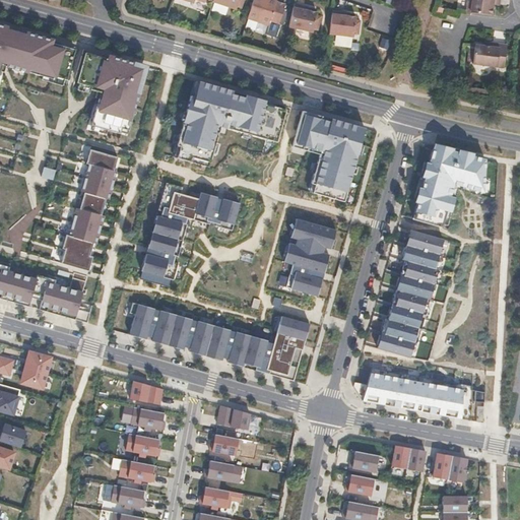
[(213,0),(213,3),(237,10),(238,7),(243,8),(245,0),(213,0)]
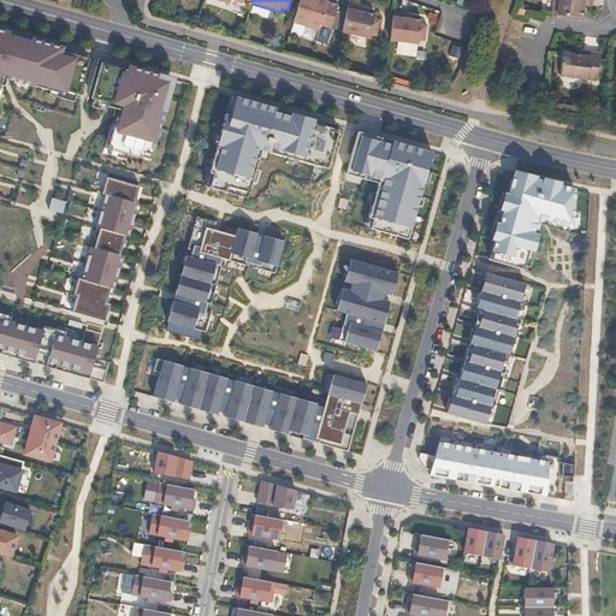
[(339,6),(329,3),(329,0),(301,0),(294,22),(319,30),(317,36),(327,40),(339,6)]
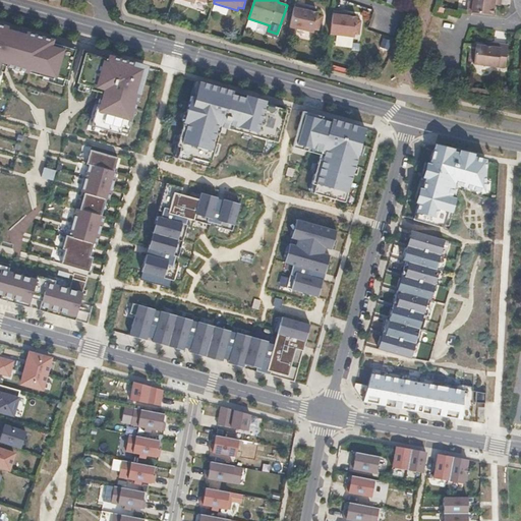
[(490,15),(491,8),(498,10),(499,0),(471,0),(472,0),(469,0),(467,0),(465,12),(490,15)]
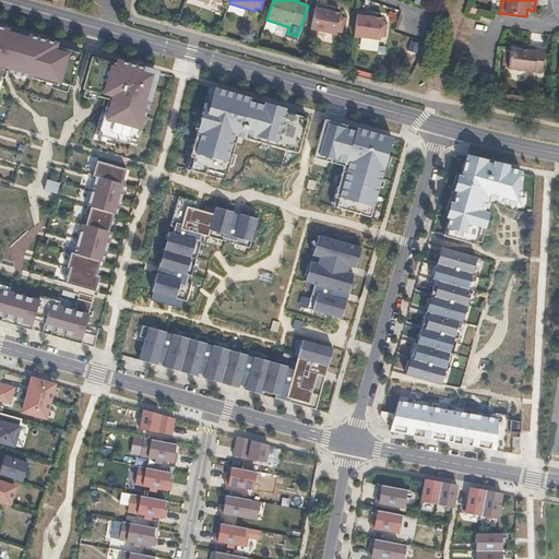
[(332,12),(333,8),(325,7),(317,4),(311,30),(339,35),(340,32),(343,32),(346,19),(342,18),(342,14),(332,12)]
